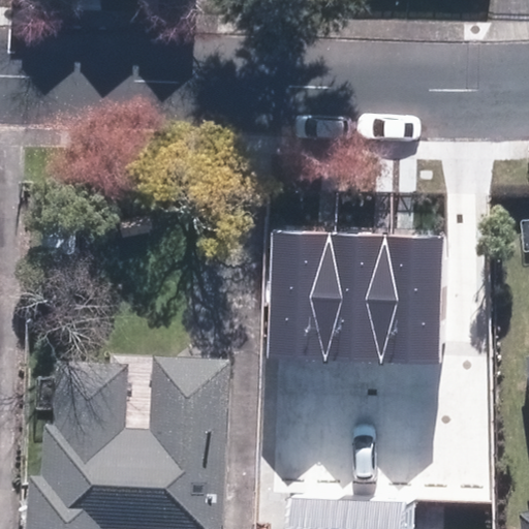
[(335,235),(274,232),(270,359),(331,361),(335,235)]
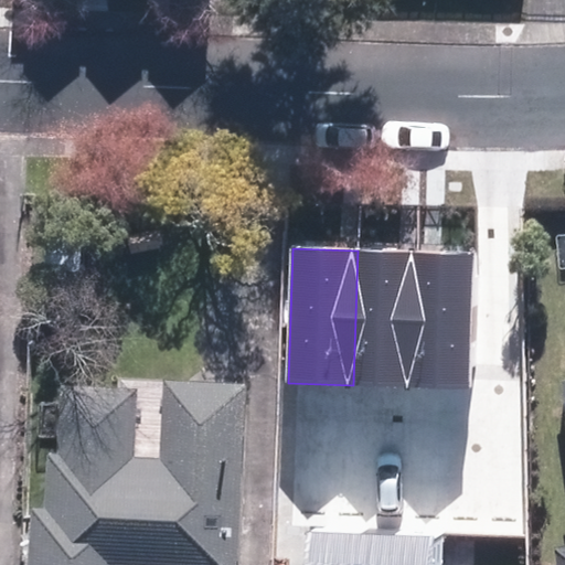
[(418,253),(358,251),(353,385),(413,387),(418,253)]
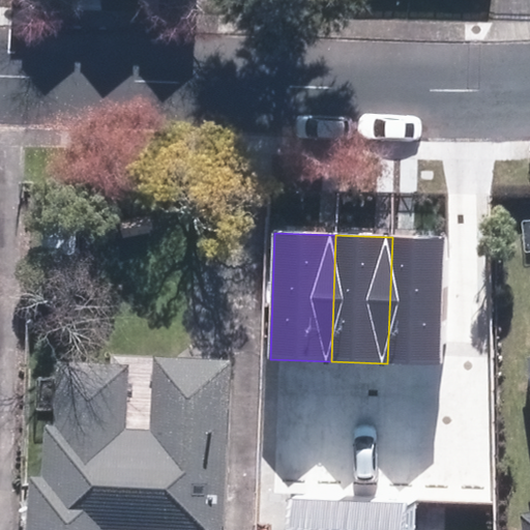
[(443,239),(392,237),(387,363),(439,365),(443,239)]
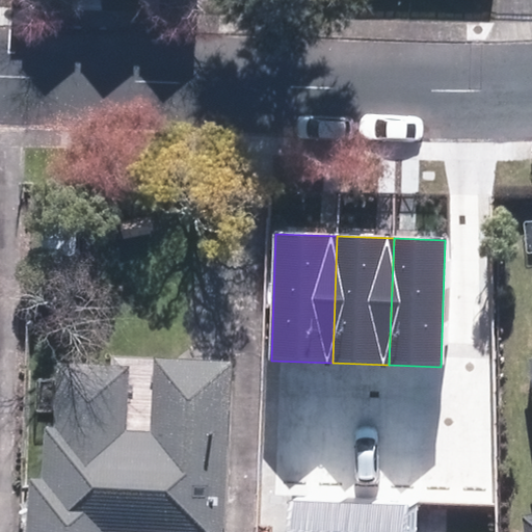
[(231,531),(239,356),(161,353),(158,425),(131,423),(133,363),(67,361),(64,419),(52,419),(50,471),(36,471),(33,531),(231,531)]
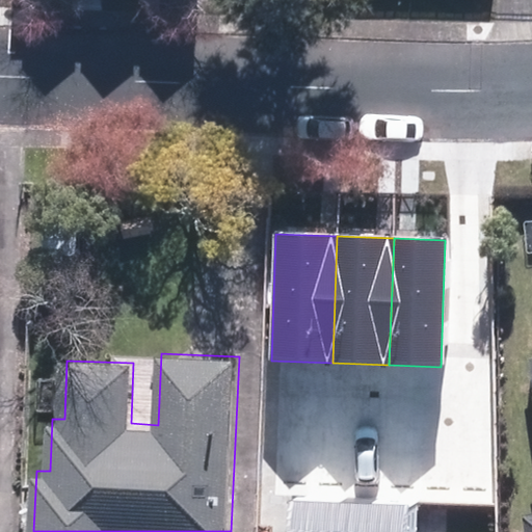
[(287,531),(409,531),(411,506),(289,500),(287,531)]
